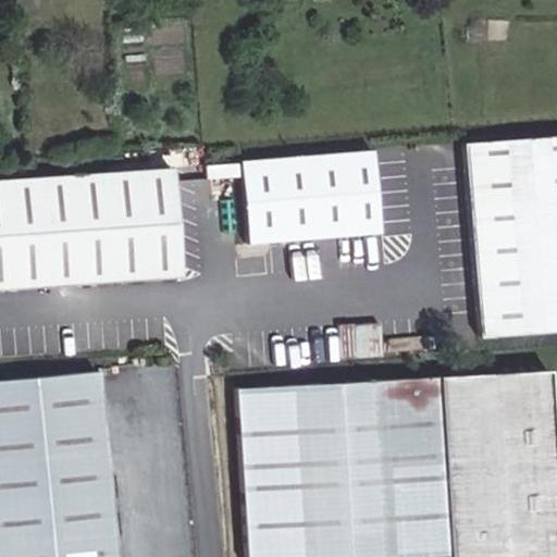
[(556,137),(468,146),(483,333),(556,329),(556,137)]
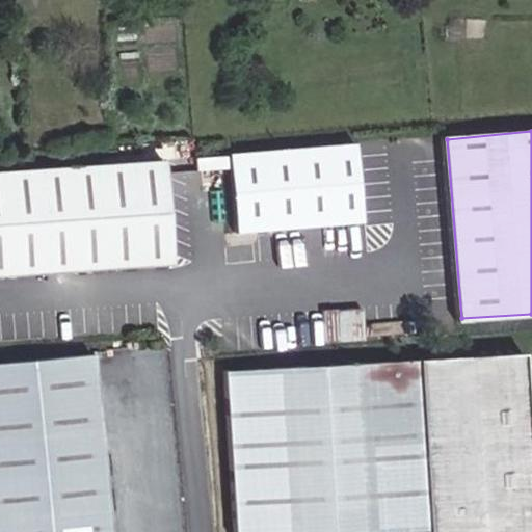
[(360,148),(232,154),(238,232),(369,223),(360,148)]
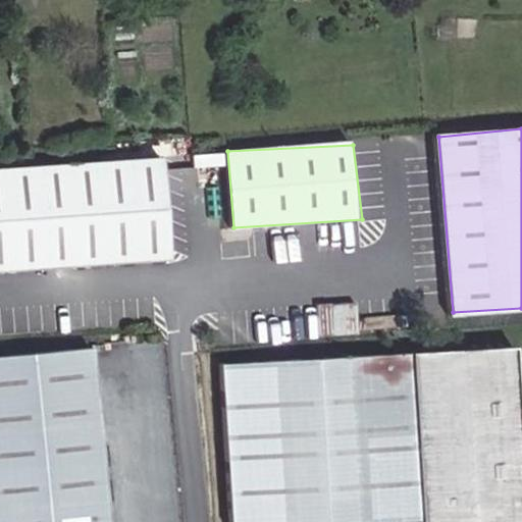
[(168,159),(0,168),(0,271),(176,261),(168,159)]
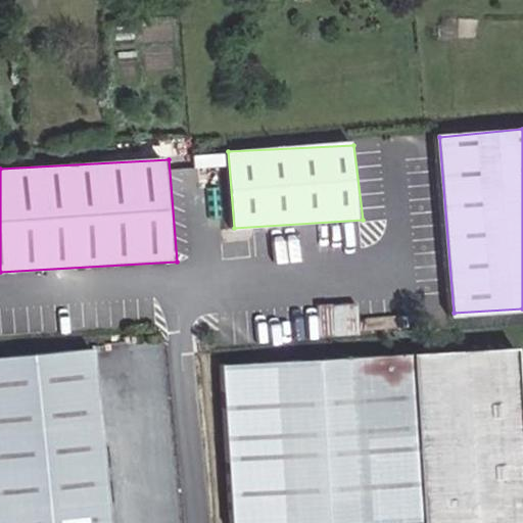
[(112,522),(96,347),(0,355),(0,522),(112,522)]
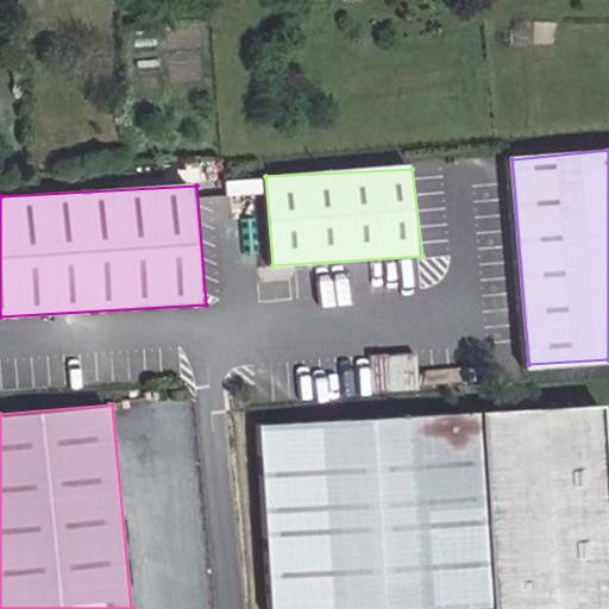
[(608,608),(608,470),(603,406),(476,414),(491,608),(496,608),(608,608)]
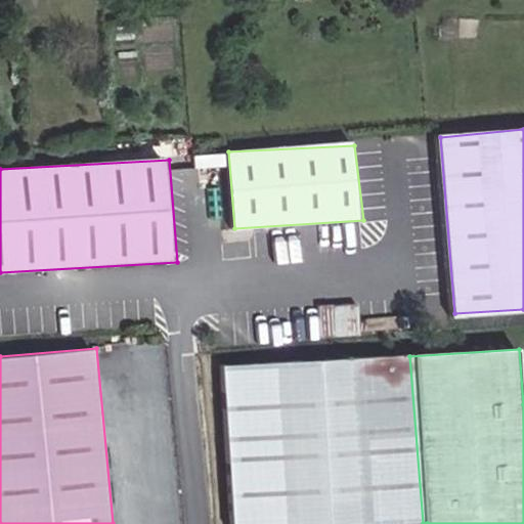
[(235,523),(422,523),(423,523),(409,356),(225,368),(235,523)]
